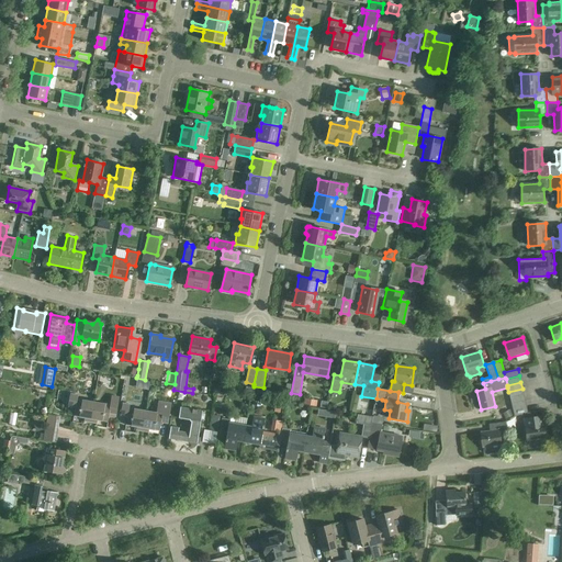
[(508,392),(510,397),(524,394),(523,389),(508,392)]
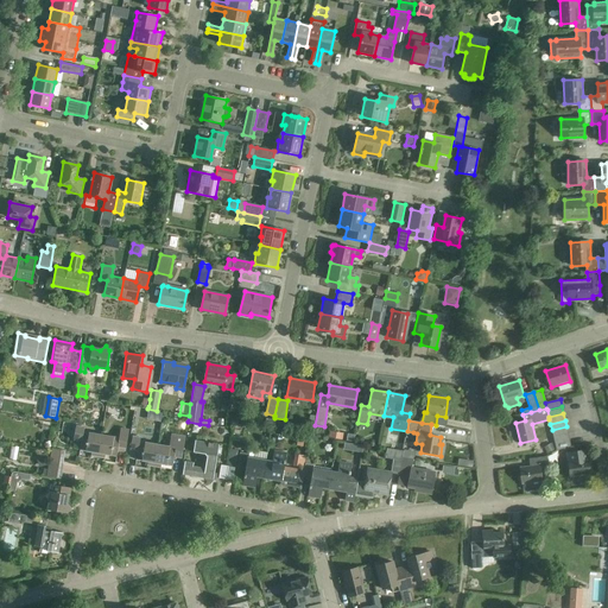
[(73,441),(81,442),(80,450),(92,453),(90,455),(97,456),(101,435),(83,432),(83,428),(75,426),(73,441)]
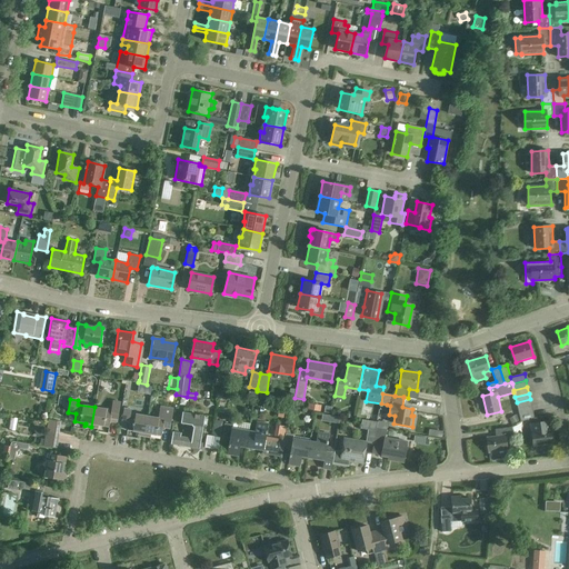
[(531,406),(530,399),(517,402),(518,409),(531,406)]
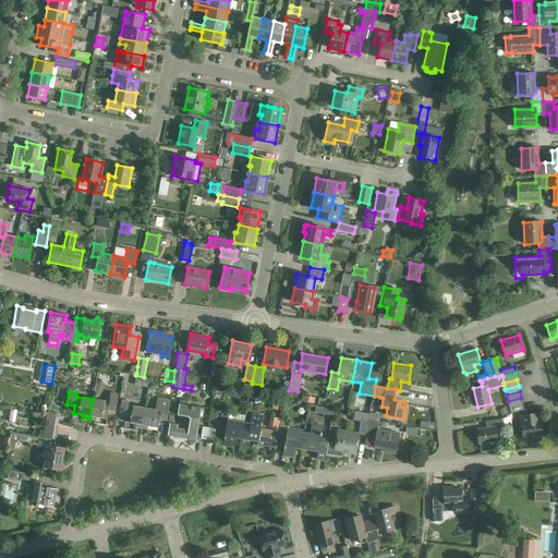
[(109,402),(93,399),(89,419),(96,420),(96,417),(107,419),(108,411),(114,412),(118,395),(110,393),(109,402)]
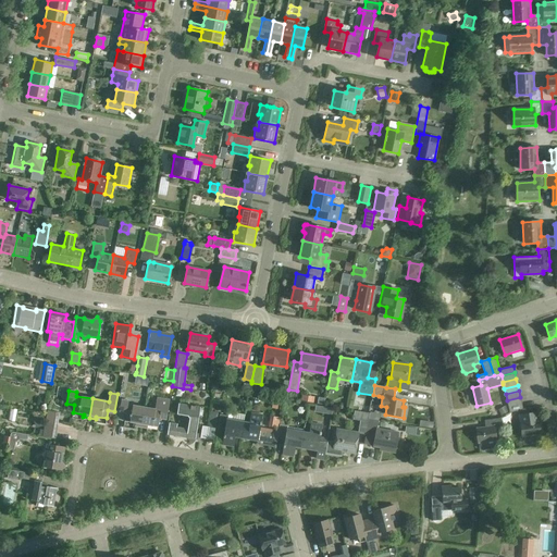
[(507,400),(508,407),(522,404),(520,397),(507,400)]
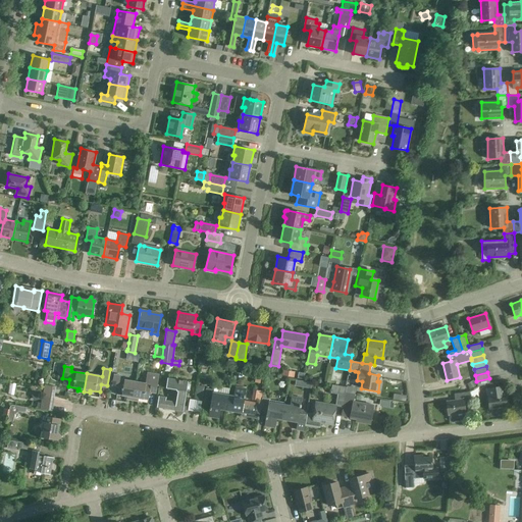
[(135,381),(132,401),(138,402),(139,399),(148,401),(150,393),(156,394),(159,375),(147,373),(145,383),(135,381)]
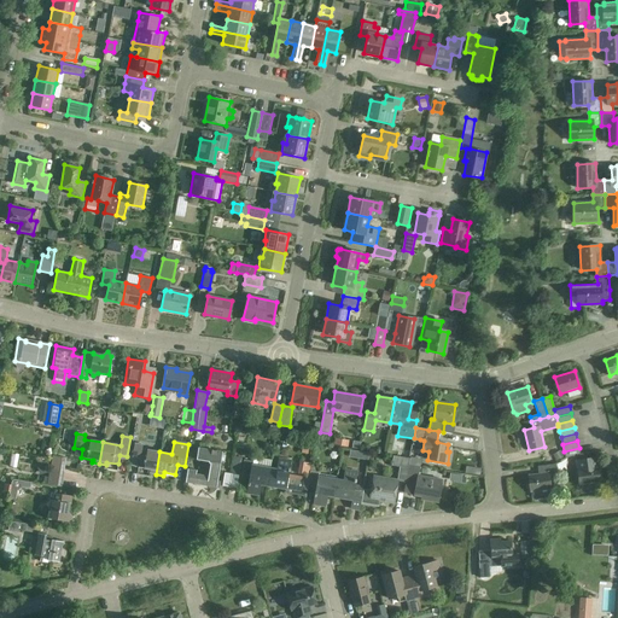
[(150,473),(156,474),(159,452),(141,449),(143,445),(134,444),(132,456),(140,459),(139,467),(150,470),(150,473)]
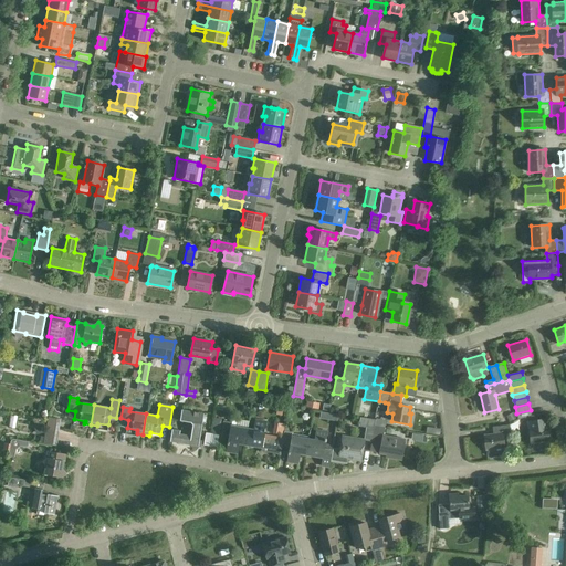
[(203,413),(180,410),(179,420),(190,422),(192,426),(190,437),(179,435),(180,431),(171,430),(169,442),(198,447),(202,421),(205,421),(206,416),(203,416),(203,413)]
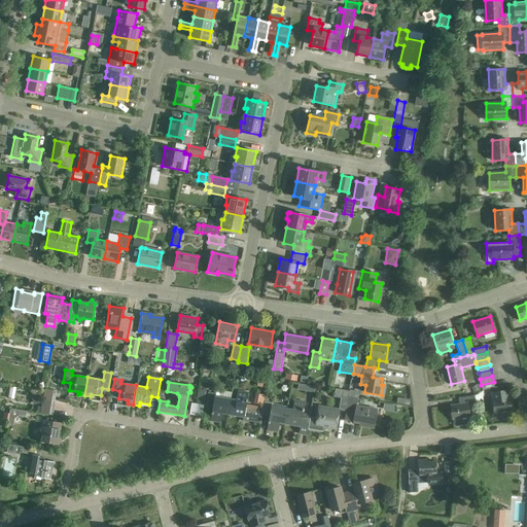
[(495,388),(494,382),(481,385),(483,390),(495,388)]
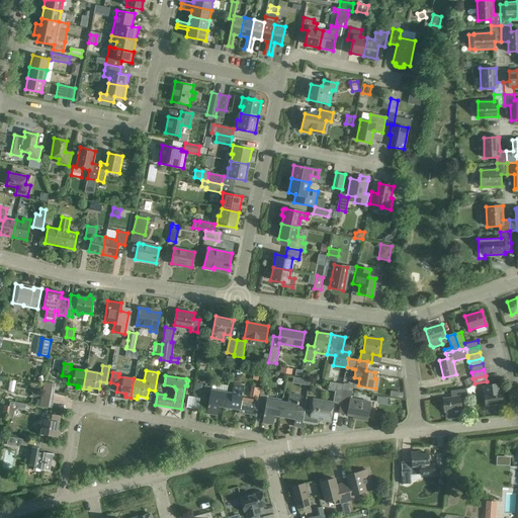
[(469,377),(463,381),(466,386),(472,382),(469,377)]
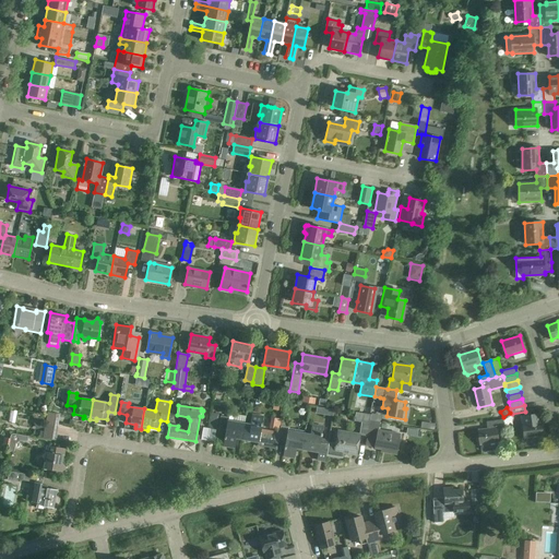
[(46,426),(44,438),(57,440),(61,414),(48,413),(46,426)]
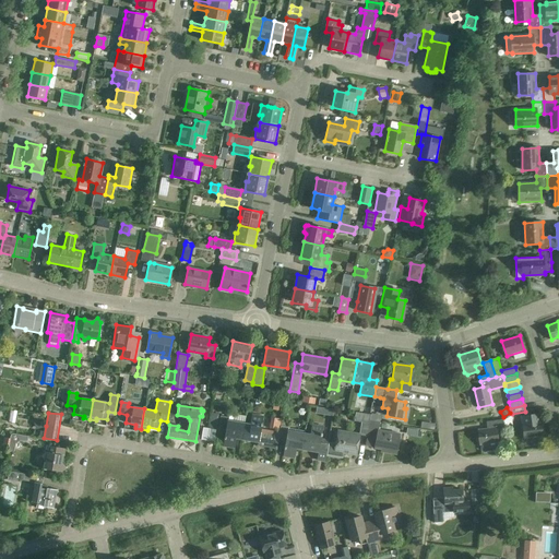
[(360,432),(368,433),(370,420),(371,415),(356,413),(355,421),(361,423),(360,432)]
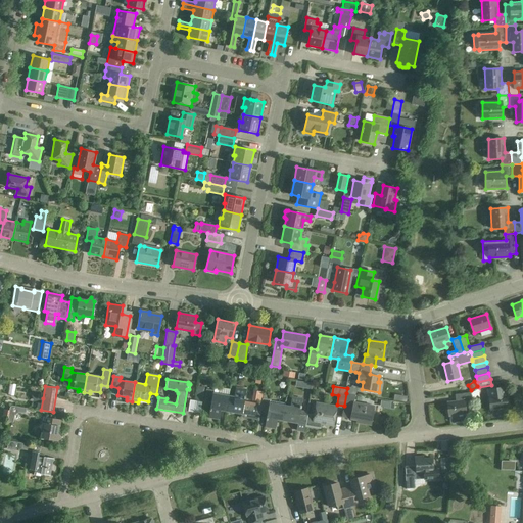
[(506,394),(505,387),(488,389),(489,396),(490,411),(508,409),(506,394)]
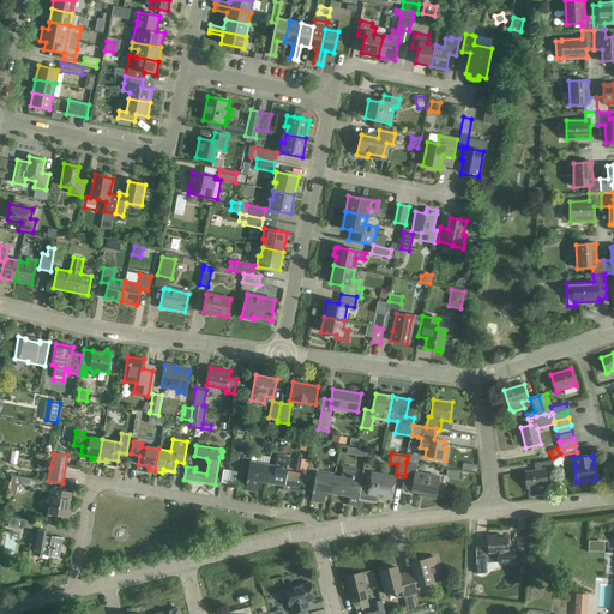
[(287,474),(289,458),(276,456),(275,465),(269,465),(265,482),(284,486),(283,489),(293,491),(295,475),(287,474)]
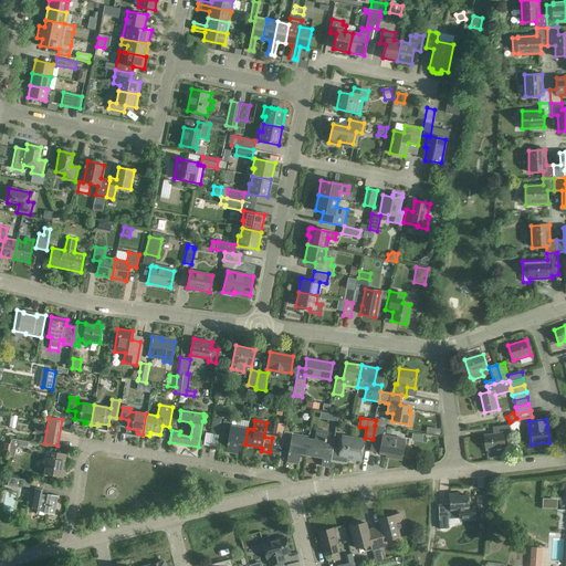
[(38,433),(46,431),(44,421),(34,423),(38,433)]
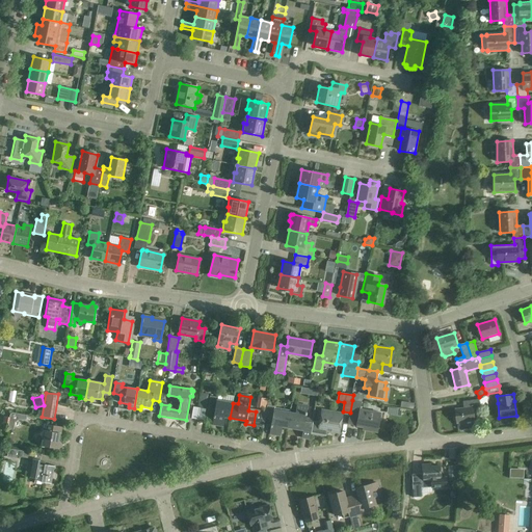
[(225,418),(230,418),(233,403),(217,400),(217,397),(210,396),(208,408),(215,410),(213,424),(223,425),(225,418)]
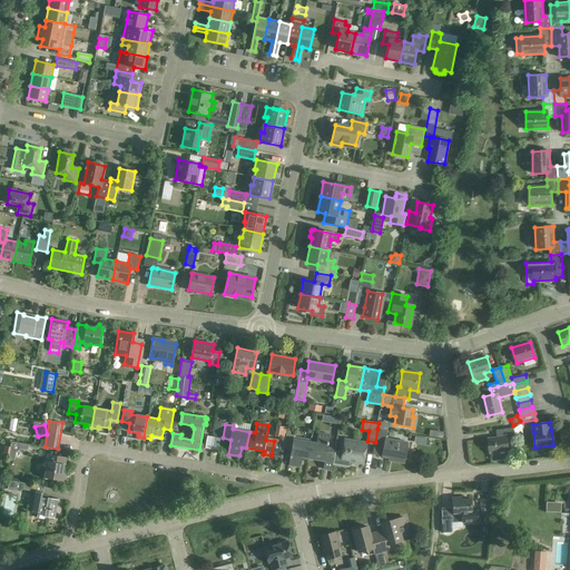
[(516,438),(514,428),(499,430),(500,436),(488,438),(490,453),(509,451),(508,439),(516,438)]
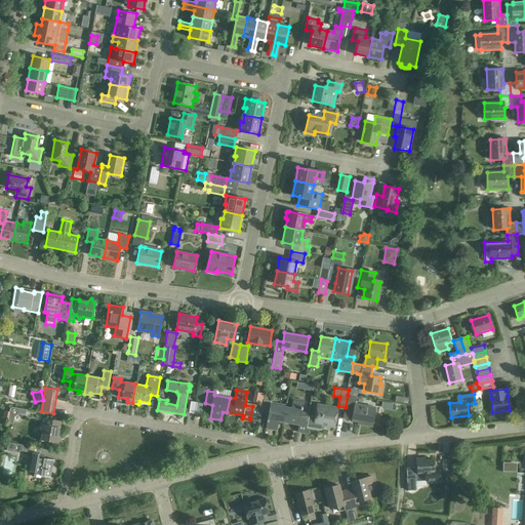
[(353,396),(348,395),(346,407),(345,409),(355,410),(353,420),(358,421),(357,425),(372,427),(375,407),(356,404),(357,397),(353,396)]
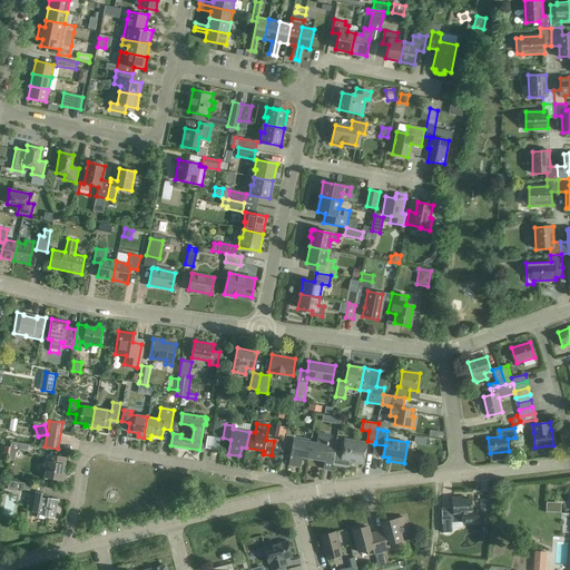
[(302,458),(307,459),(310,441),(293,439),(294,435),(286,434),(284,449),(292,450),(290,464),(301,467),(302,458)]
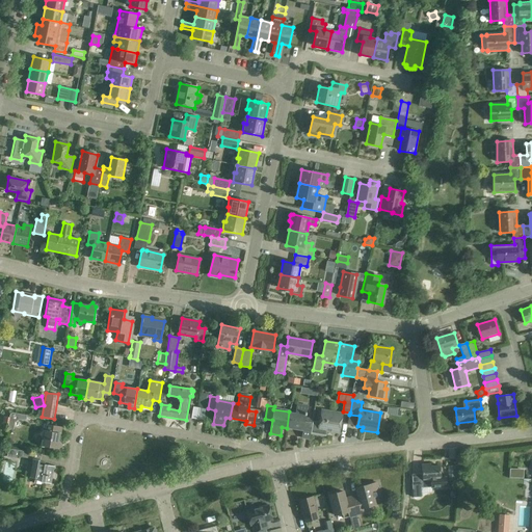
[(295,413),(289,411),(287,428),(303,430),(302,433),(301,439),(310,440),(311,434),(313,421),(304,420),(308,406),(296,405),(295,413)]
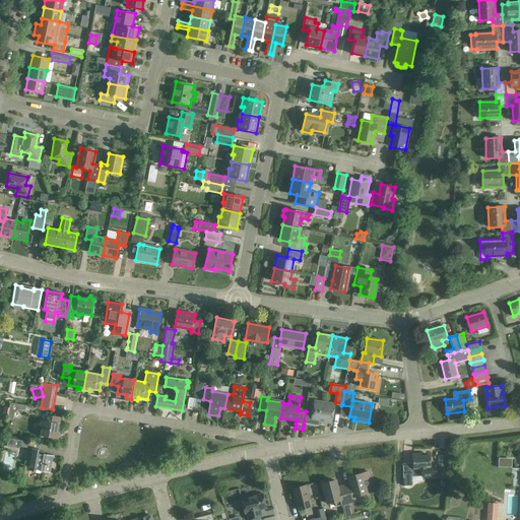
[(319,420),(332,423),(332,419),(335,404),(315,401),(314,403),(313,402),(311,409),(313,409),(313,413),(306,412),(304,424),(318,426),(319,420)]
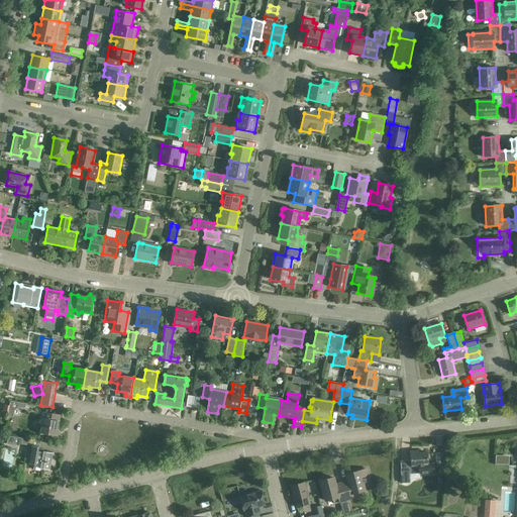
[(18,408),(25,410),(26,404),(12,401),(10,404),(8,417),(13,418),(14,412),(18,408)]
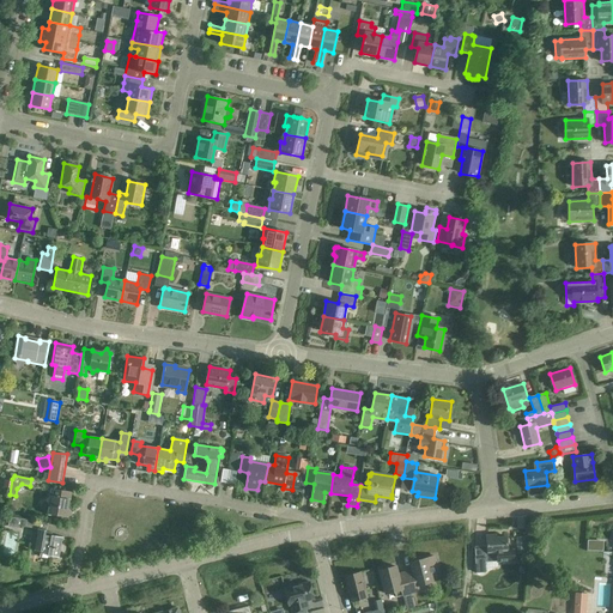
[(47,499),(49,505),(48,514),(66,517),(72,514),(67,508),(70,499),(71,493),(53,490),(52,497),(47,499)]
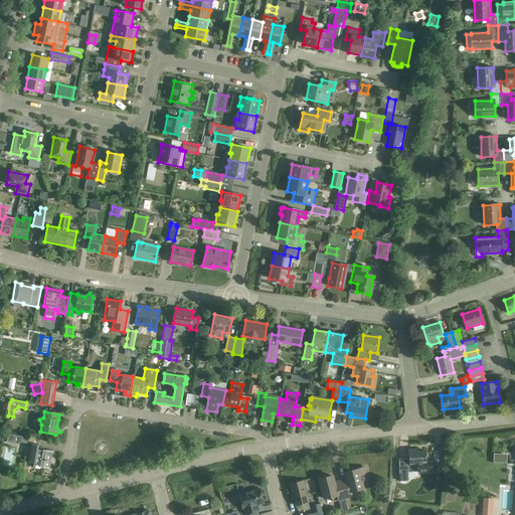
[(18,444),(18,443),(26,444),(27,438),(8,435),(7,443),(18,444)]
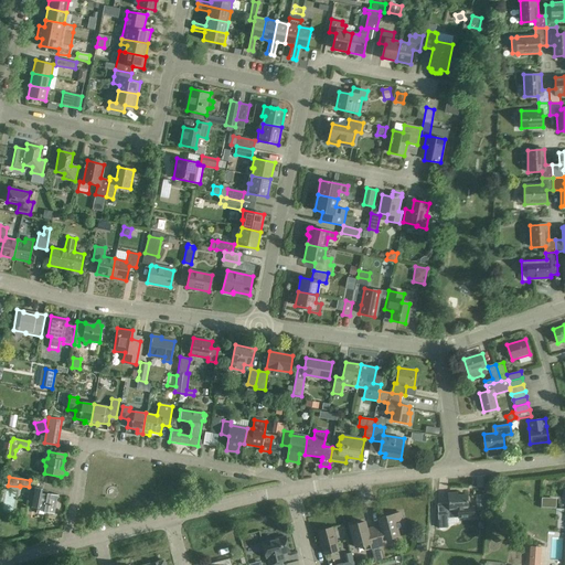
[(31,508),(38,509),(36,514),(44,515),(44,512),(54,514),(57,496),(48,493),(48,496),(42,494),(43,489),(35,487),(31,508)]
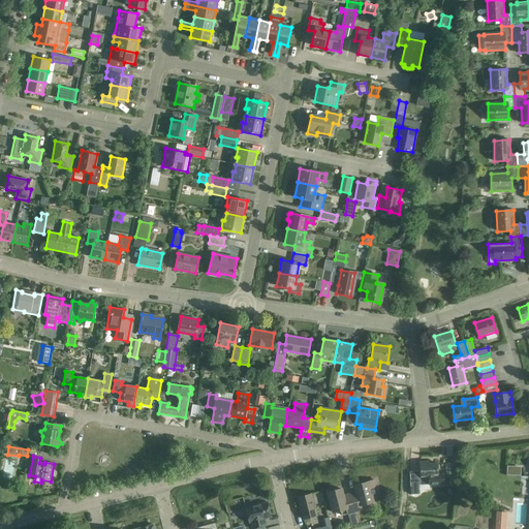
[(428,462),(419,463),(421,471),(409,472),(410,480),(411,495),(418,495),(418,486),(444,484),(443,475),(438,476),(437,464),(429,464),(428,462)]
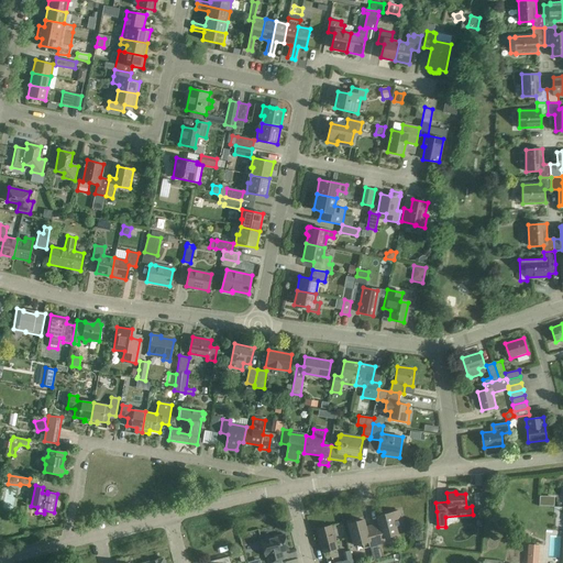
[(539,496),(538,505),(553,506),(553,497),(539,496)]
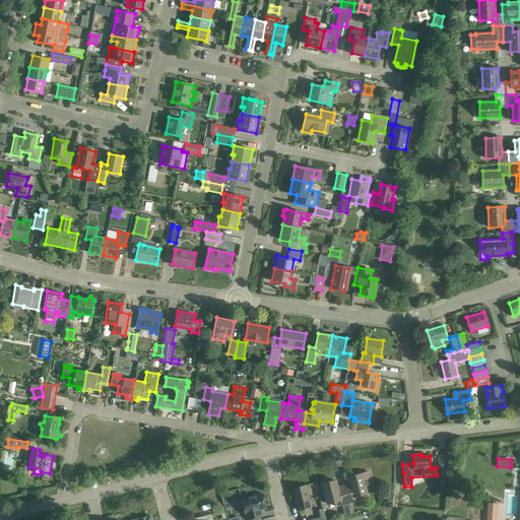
[(348,504),(355,502),(354,497),(367,494),(362,473),(348,477),(350,482),(351,488),(345,490),(344,488),(344,489),(348,504)]
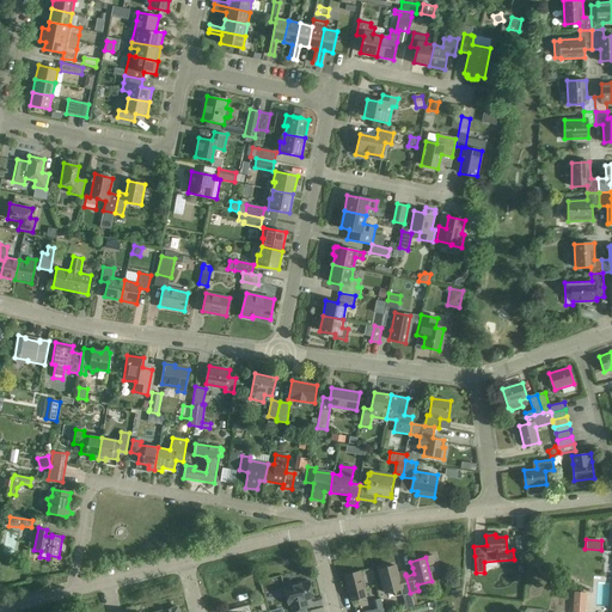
[(396,571),(395,565),(379,569),(385,593),(393,591),(395,597),(410,593),(405,575),(397,576),(396,571)]
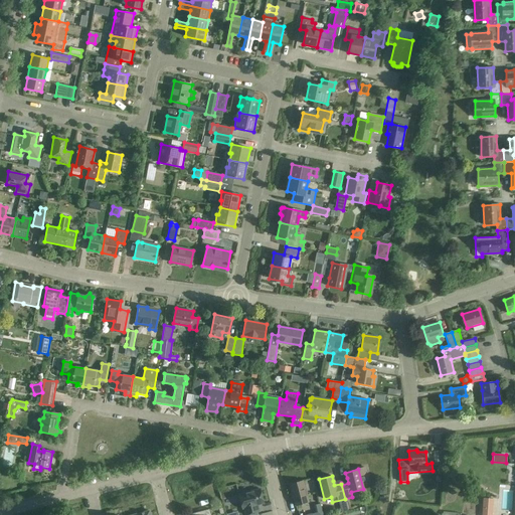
[(290,484),(292,492),(290,493),(291,498),(293,497),(295,506),(309,502),(304,481),(290,484)]
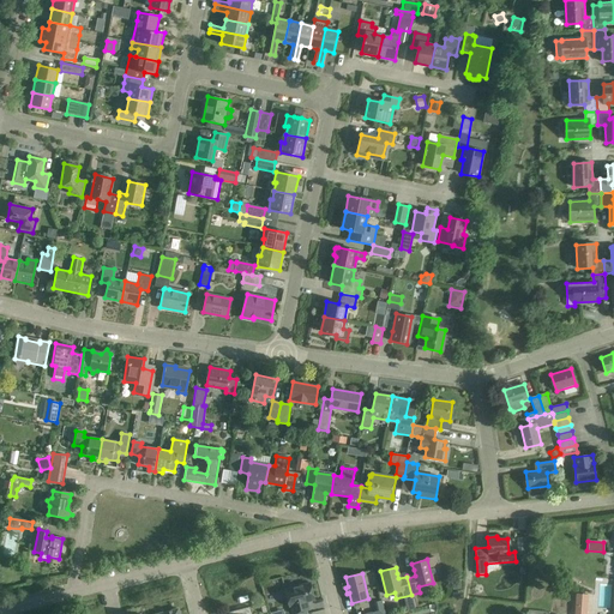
[(290,607),(292,613),(293,613),(295,613),(307,611),(309,611),(307,602),(314,600),(311,583),(284,590),(289,607),(290,607)]
